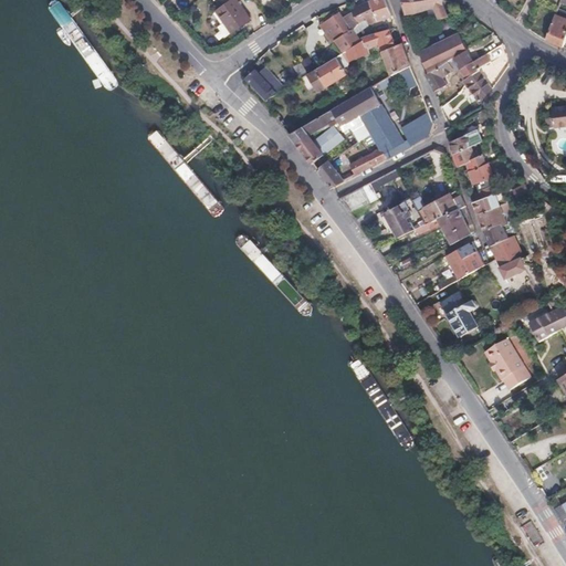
[(391,14),(385,0),(376,0),(370,2),(377,18),(377,21),(391,14)]
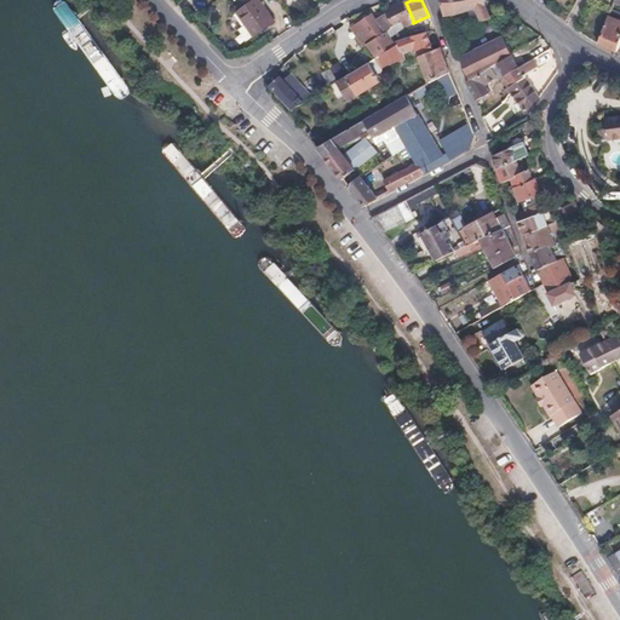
[(487,4),(486,0),(442,0),(446,15),(455,15),(469,11),(472,23),(493,18),(488,7),(487,4)]
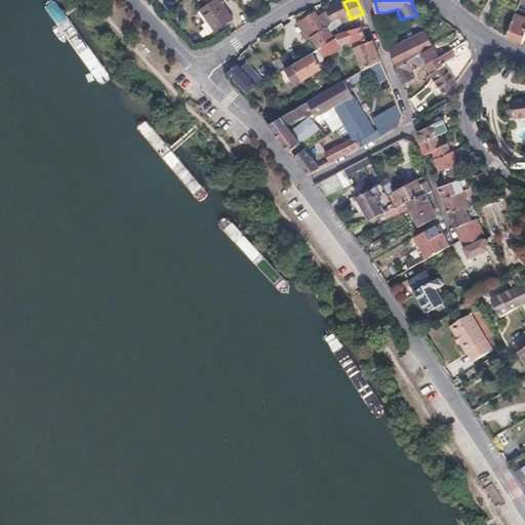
[(236,23),(221,1),(203,12),(218,34),(236,23)]
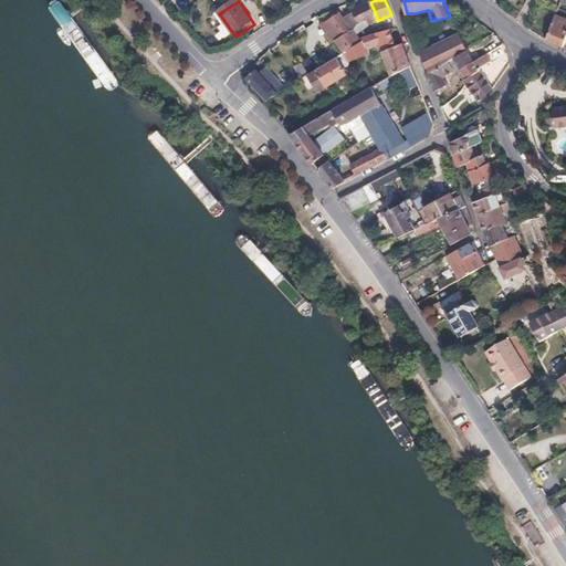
[(377,18),(370,2),(353,10),(362,23),(377,18)]
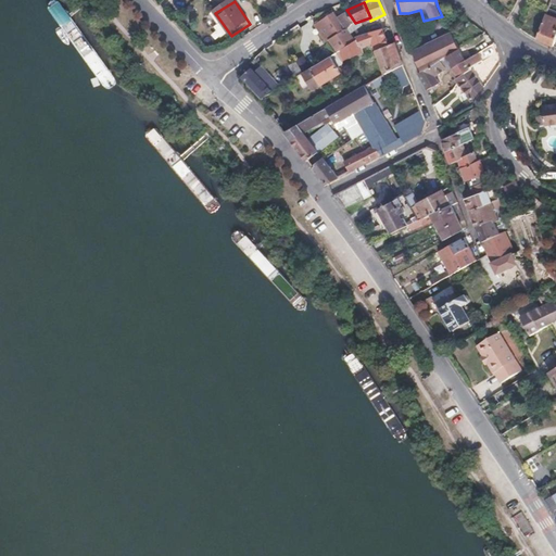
[(357,40),(349,26),(346,28),(335,11),(318,22),(338,49),(357,40)]
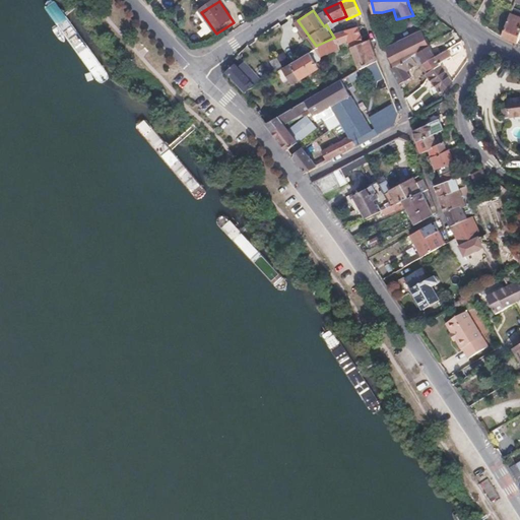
[(518,44),(519,39),(519,21),(509,18),(503,36),(518,44)]
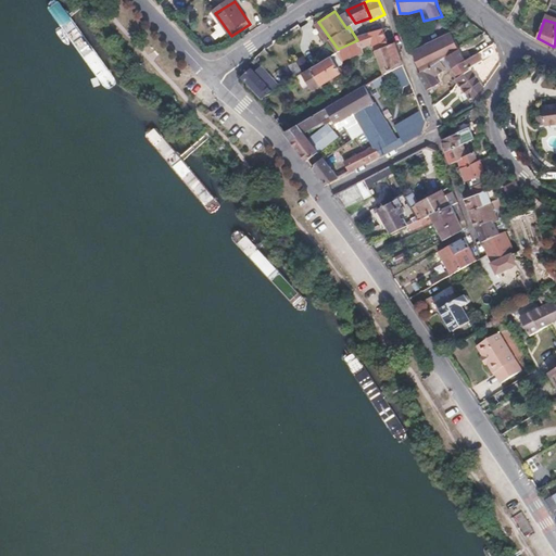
[(405,65),(396,42),(390,45),(384,33),(383,29),(361,40),(361,43),(343,50),(348,60),(365,53),(363,48),(376,41),(387,74),(405,65)]
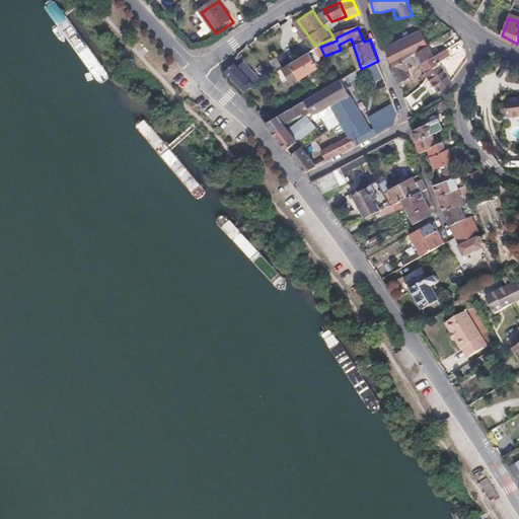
[(418,52),(429,45),(423,31),(387,51),(393,67),(414,55),(418,52)]
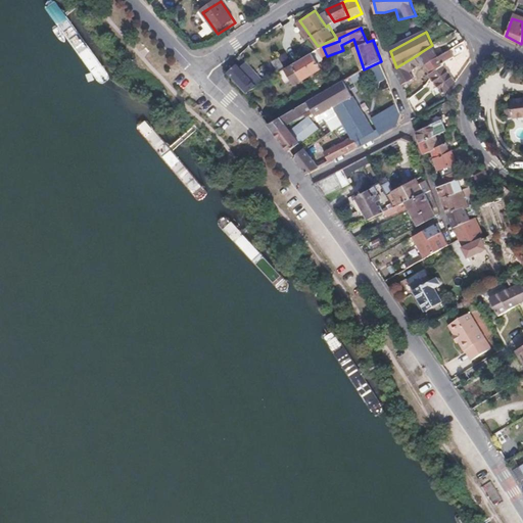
[(437,57),(432,45),(421,52),(428,63),(437,57)]
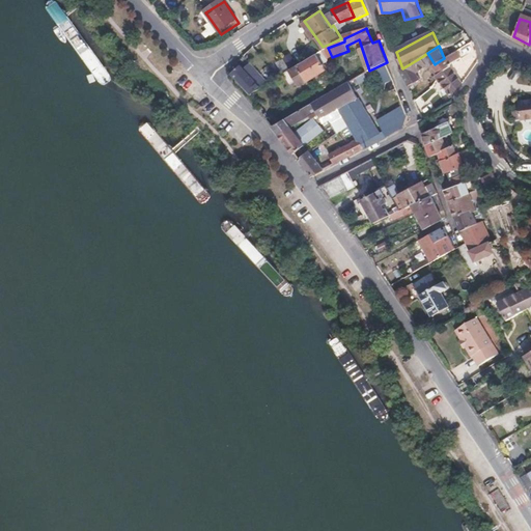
[(326,68),(317,54),(284,74),(290,85),(304,78),(307,81),(326,68)]
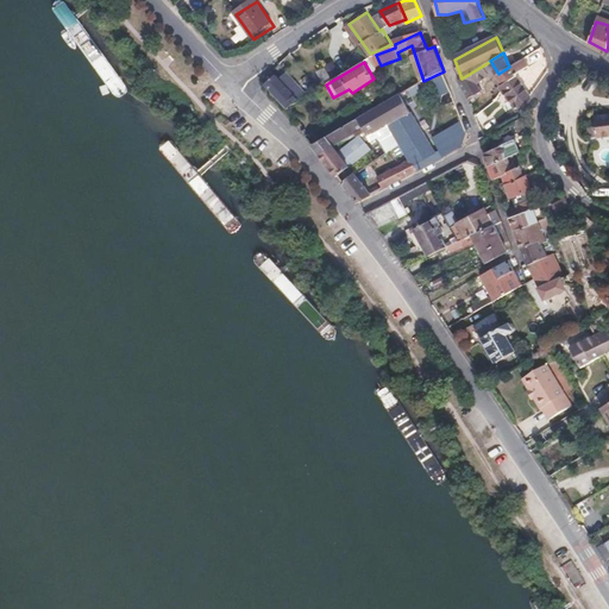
[(482,90),(478,82),(491,74),(485,64),(462,79),(460,80),(469,99),(482,90)]
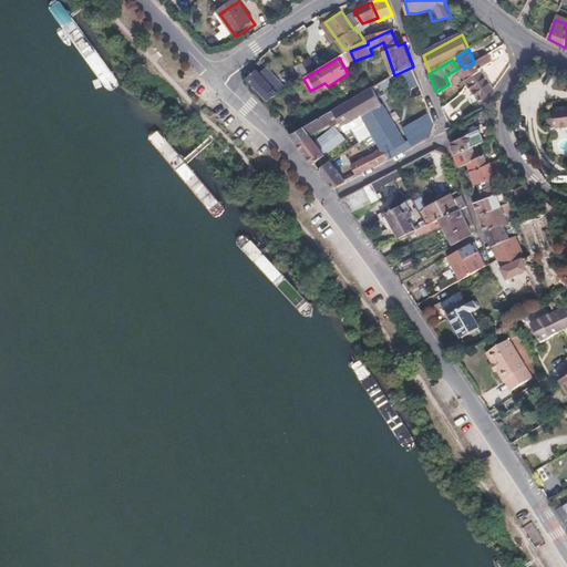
[(493,90),(474,62),(464,69),(468,78),(466,80),(483,101),(493,90)]
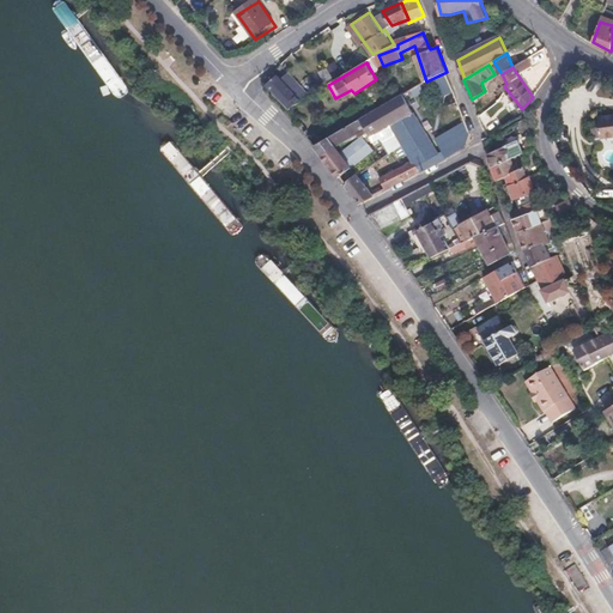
[(310,96),(291,76),(284,83),(278,77),(268,85),(290,108),(301,101),(302,101),(310,96)]
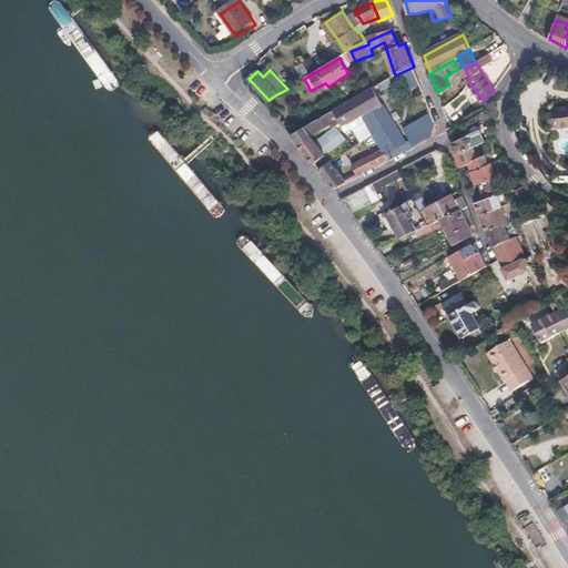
[(364,115),(384,105),(374,88),(334,110),(340,119),(344,127),(364,115)]
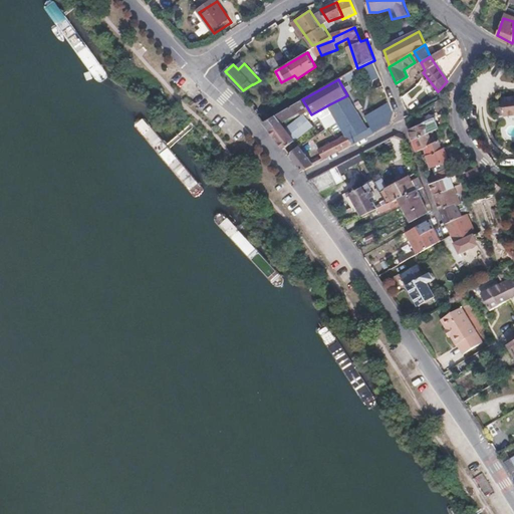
[(411,110),(418,105),(409,93),(402,98),(411,110)]
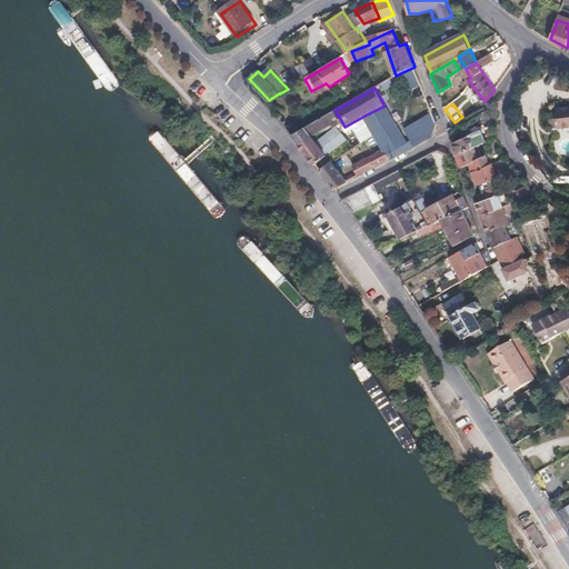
[(568,105),(556,107),(557,117),(550,118),(552,128),(568,126),(568,105)]
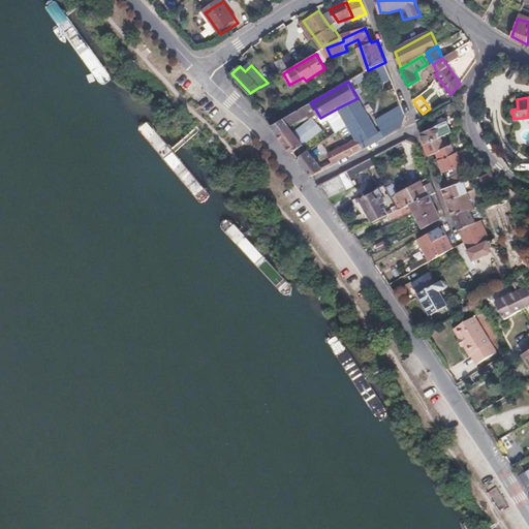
[(378,133),(358,98),(339,107),(345,118),(349,124),(358,141),(363,148),(379,138),(377,134),(378,133)]
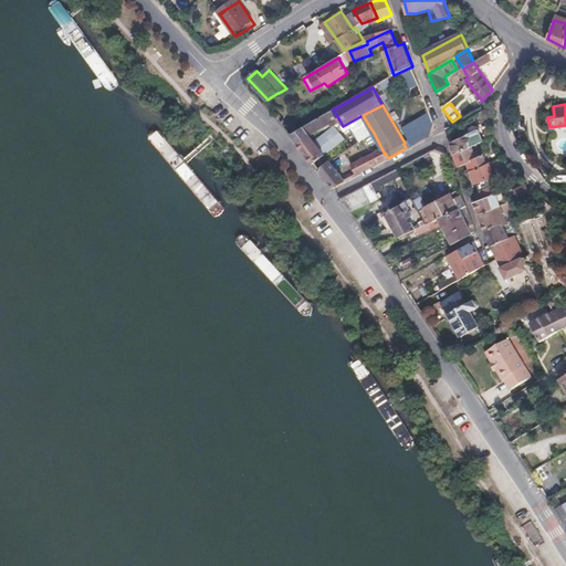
[(297,144),(310,134),(338,118),(333,109),(291,134),(297,144)]
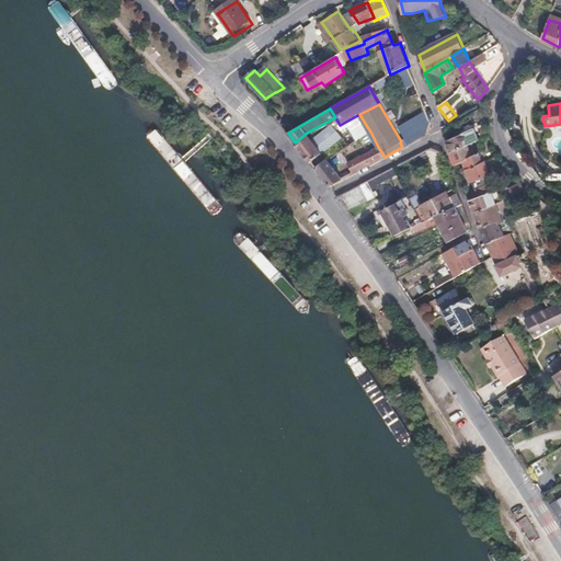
[(342,137),(332,125),(311,139),(322,153),(342,137)]
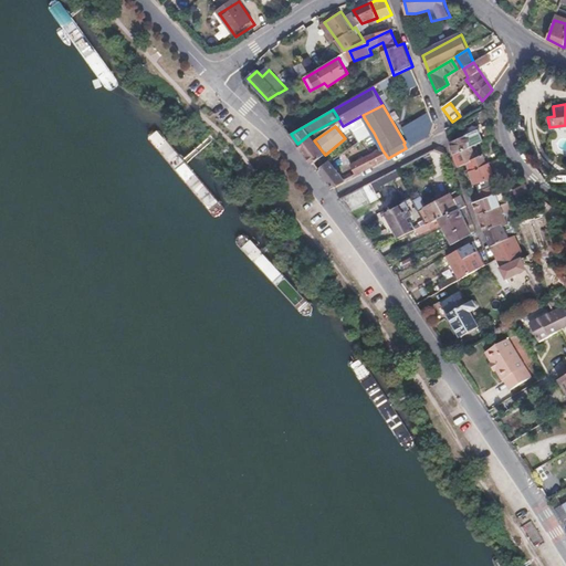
[(374,133),(369,126),(360,130),(365,138),(374,133)]
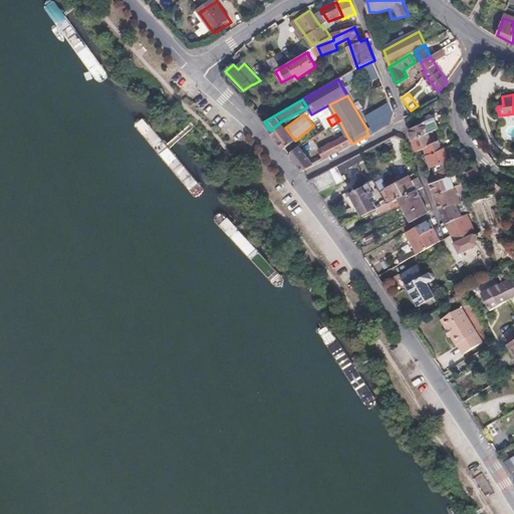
[(295,141),(285,127),(281,121),(270,131),(285,148),(295,141)]
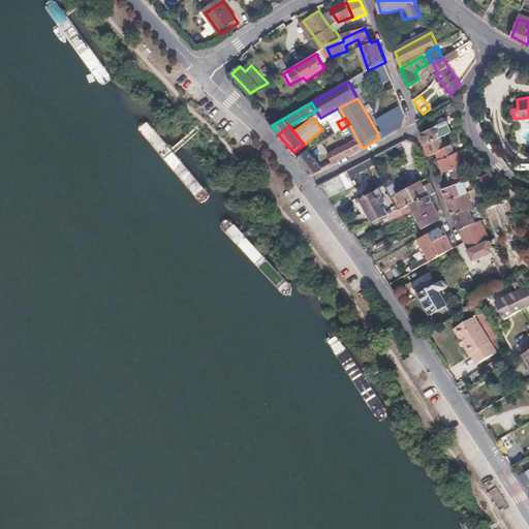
[(441,136),(438,125),(423,131),(424,137),(425,144),(426,144),(441,136)]
